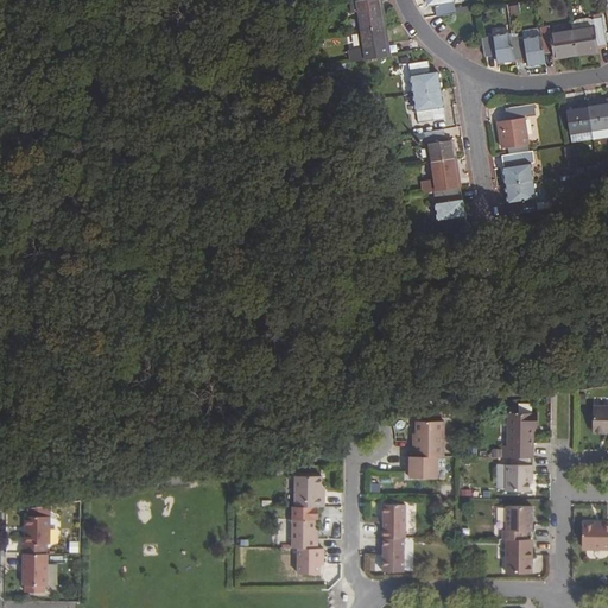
[(385,27),(380,0),(359,0),(350,1),(353,13),(355,13),(358,31),(385,27)]
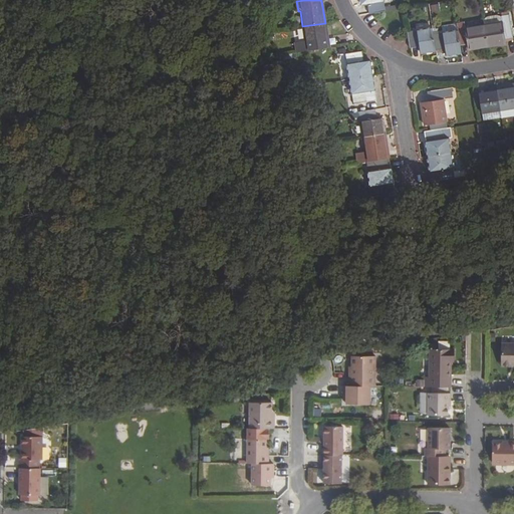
[(384,7),(382,0),(360,0),(361,4),(367,3),(369,13),(384,11),(384,7)]
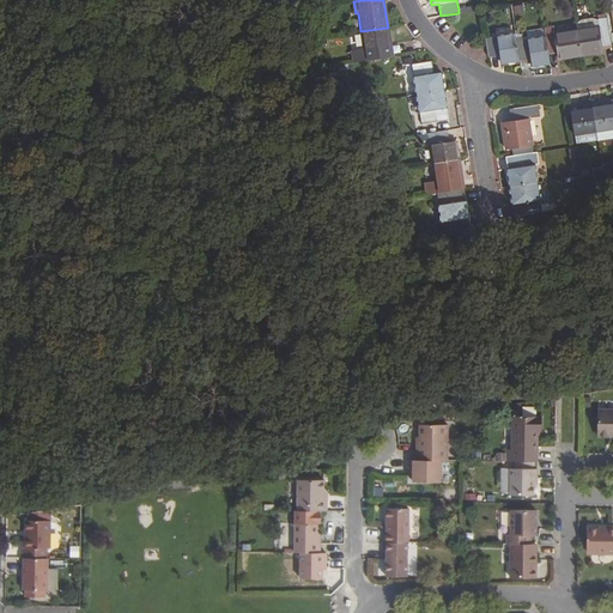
[(522,5),(514,6),(515,16),(525,13),(522,5)]
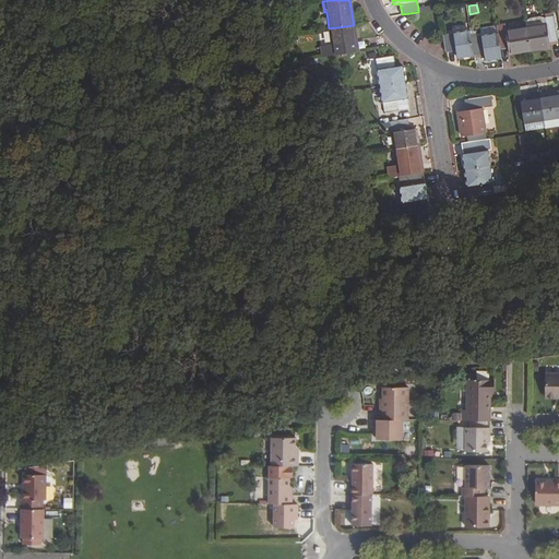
[(546,23),(545,18),(538,15),(531,18),(525,21),(526,26),(546,23)]
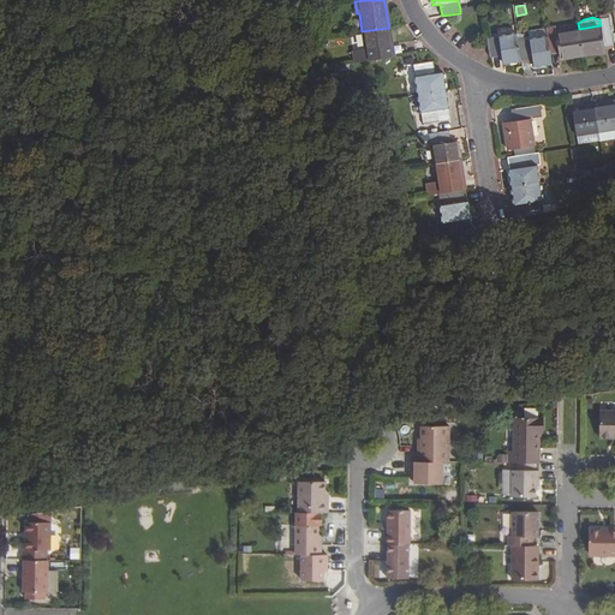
[(613,45),(608,18),(599,19),(601,25),(579,29),(578,29),(583,57),(605,52),(605,46),(613,45)]
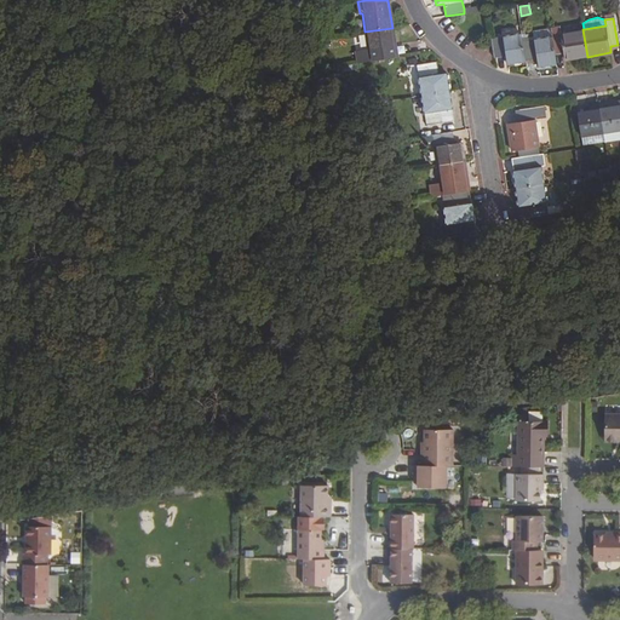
[(587,57),(583,29),(561,32),(560,27),(551,28),(555,55),(563,53),(564,59),(587,57)]
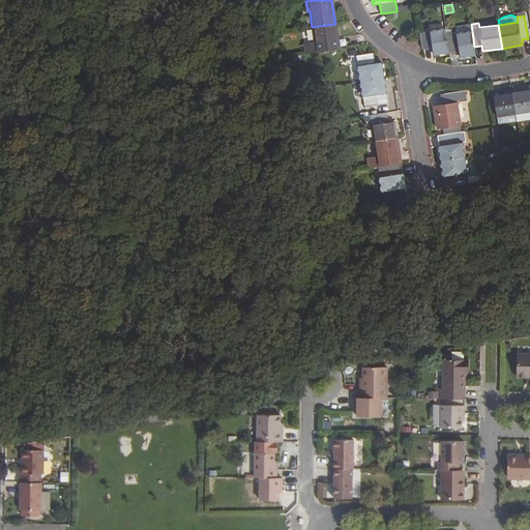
[(337,38),(335,24),(312,27),(315,42),(317,52),(333,49),(331,38),(337,38)]
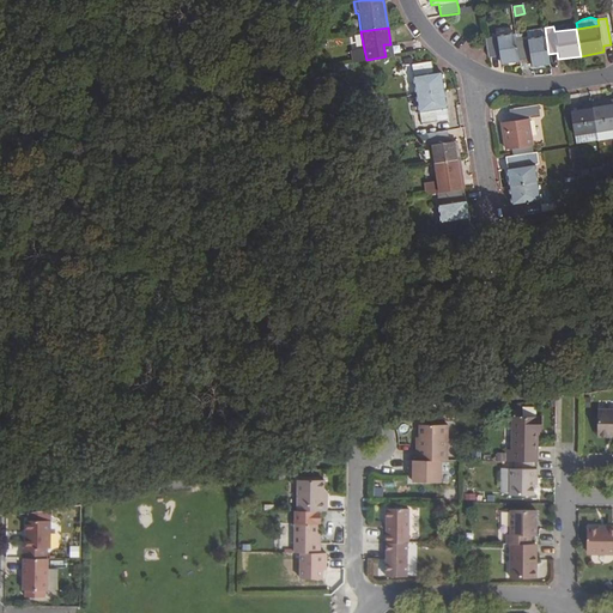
[(520,59),(515,32),(485,37),(489,58),(501,55),(502,62),(520,59)]
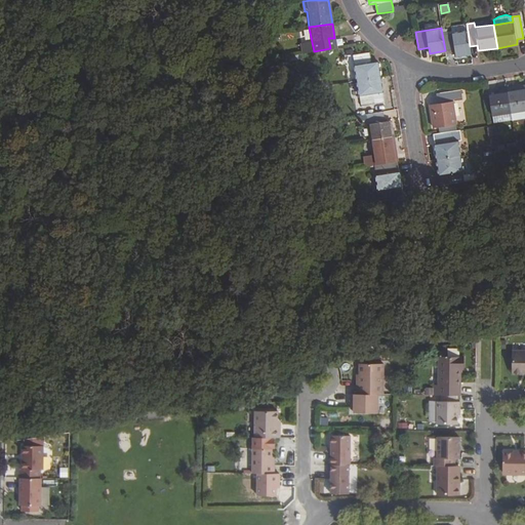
[(455,55),(471,53),(467,31),(443,34),(445,50),(454,49),(455,55)]
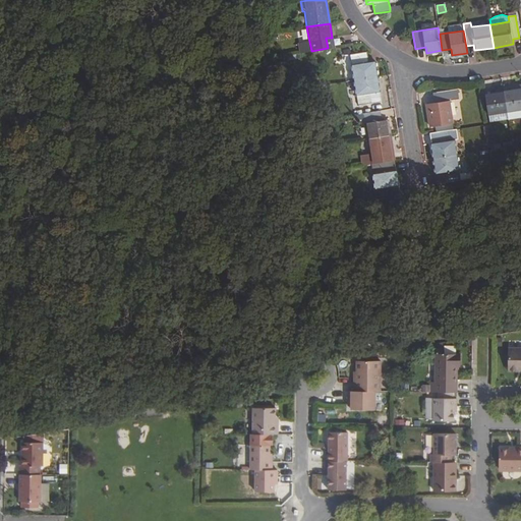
[(298,43),(300,52),(311,51),(309,42),(298,43)]
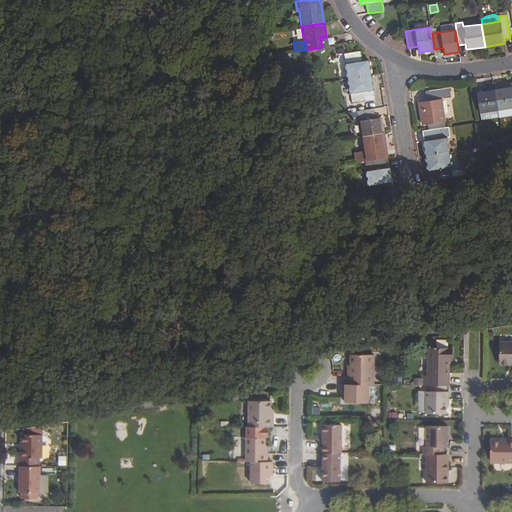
[(361,61),(359,51),(344,54),(348,78),(370,75),(368,60),(361,61)]
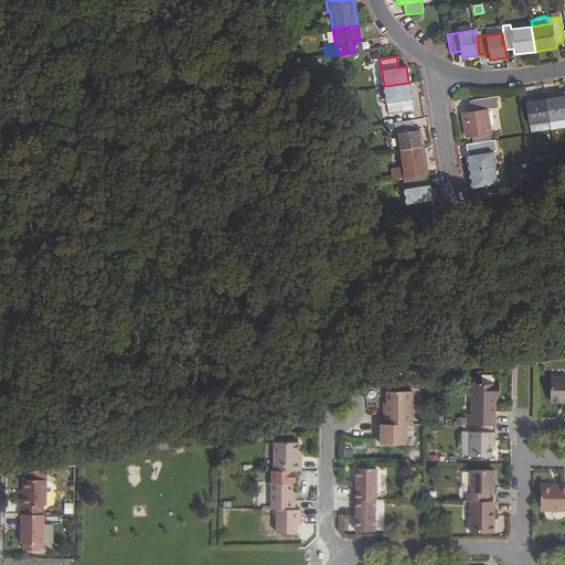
[(413,110),(408,83),(384,86),(390,114),(413,110)]
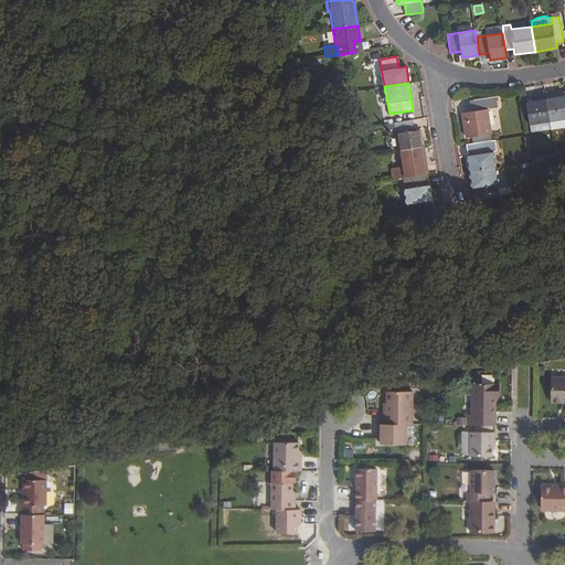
[(555,93),(545,94),(550,121),(564,117),(564,96),(555,97),(555,93)]
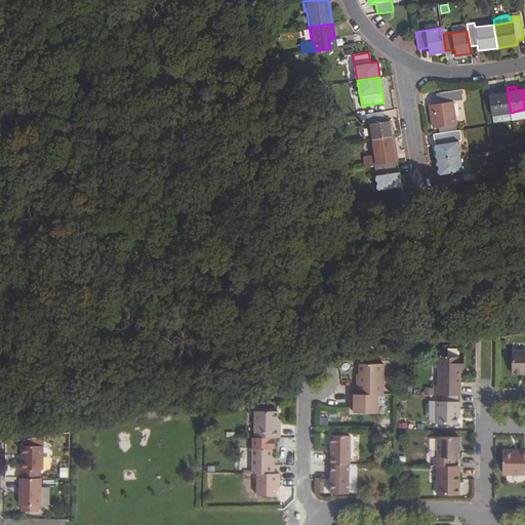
[(511,113),(507,87),(498,88),(498,93),(488,95),(491,115),(511,113)]
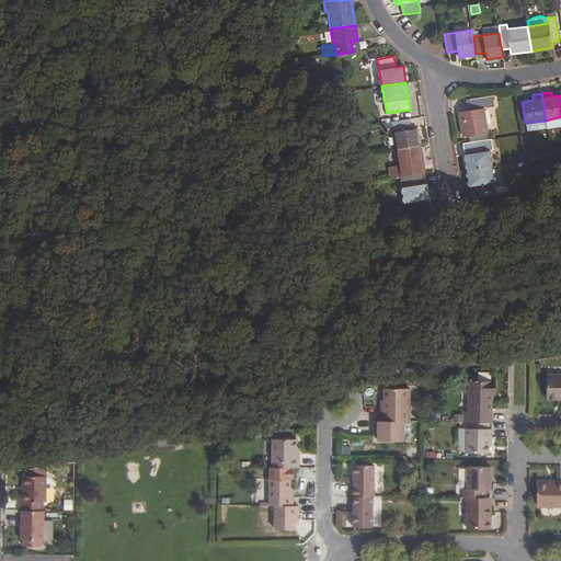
[(470,135),(471,142),(487,140),(485,133),(488,133),(484,109),(494,107),(492,96),(470,100),(471,111),(459,113),(464,136),(470,135)]
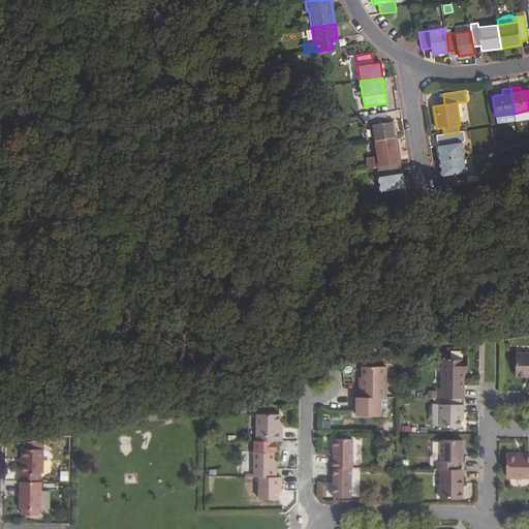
[(387,122),(386,113),(369,116),(373,141),(396,137),(394,121),(387,122)]
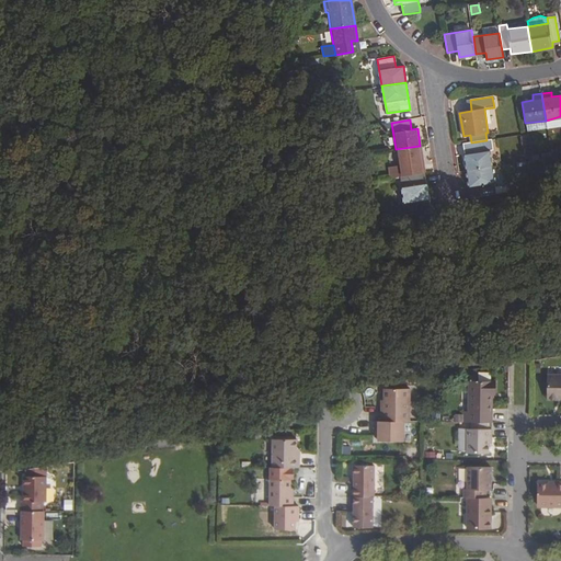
[(471,142),(469,142),(471,152),(465,153),(467,171),(492,168),(488,140),(487,140),(471,142)]
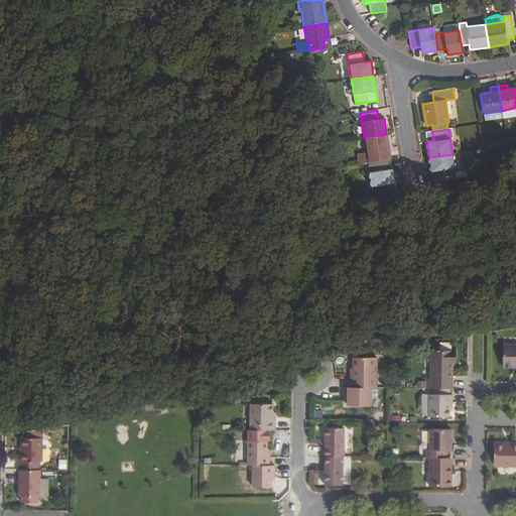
[(390,158),(386,134),(364,137),(367,157),(368,162),(373,161),(390,158)]
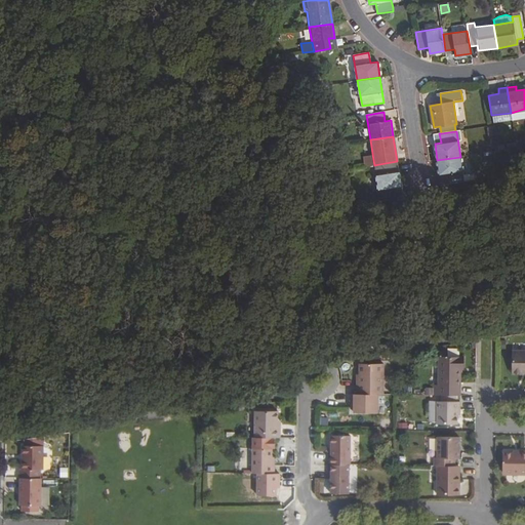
[(463,176),(460,157),(437,160),(440,175),(445,174),(447,186),(473,180),(472,175),(463,176)]
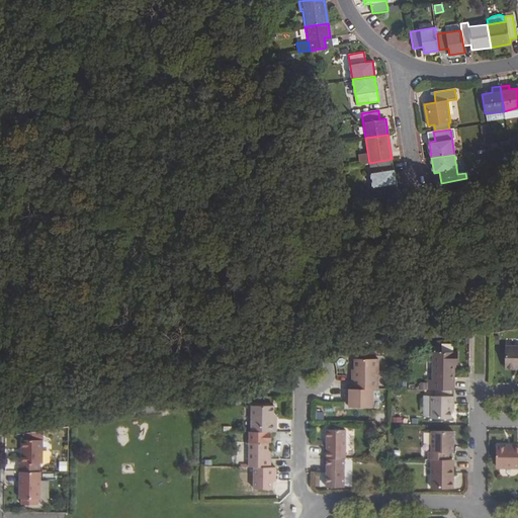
[(396,184),(392,159),(374,162),(376,172),(371,173),(373,188),(396,184)]
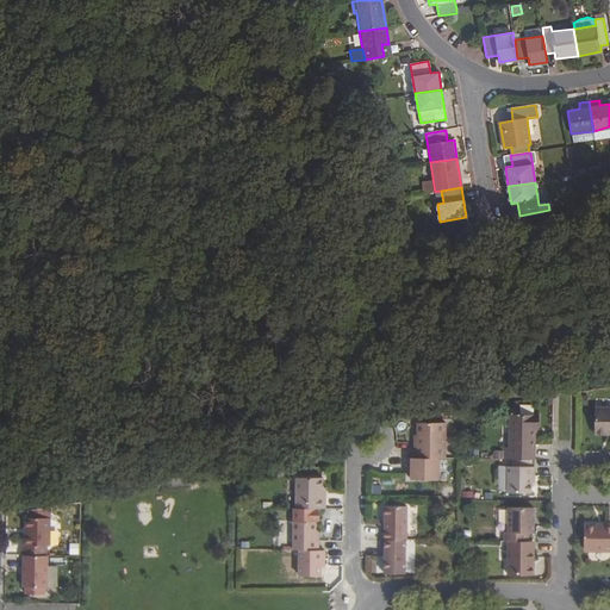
[(609,408),(596,408),(595,431),(609,430),(609,408)]
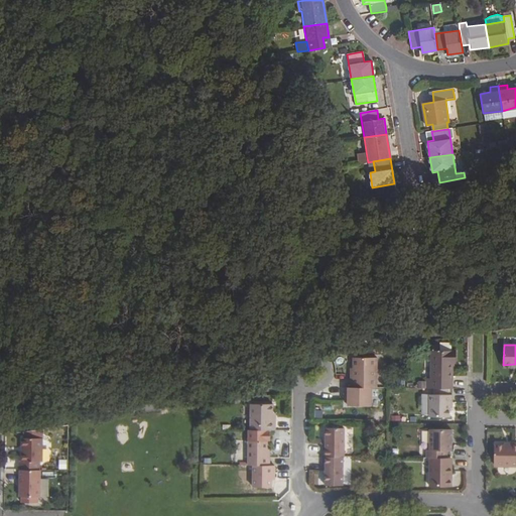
[(427,382),(427,388),(433,388),(449,389),(453,389),(453,363),(456,363),(456,351),(432,351),(431,378),(427,378),(427,382)]
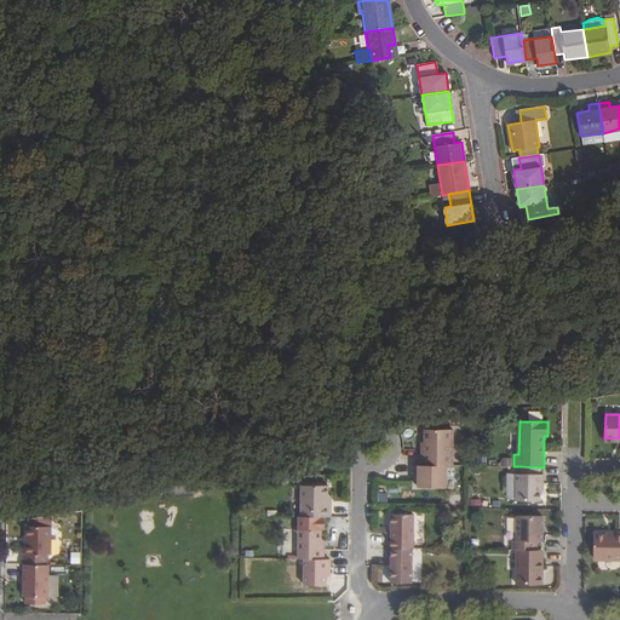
[(453,430),(425,429),(425,442),(425,447),(422,447),(422,465),(447,466),(453,466),(453,430)]
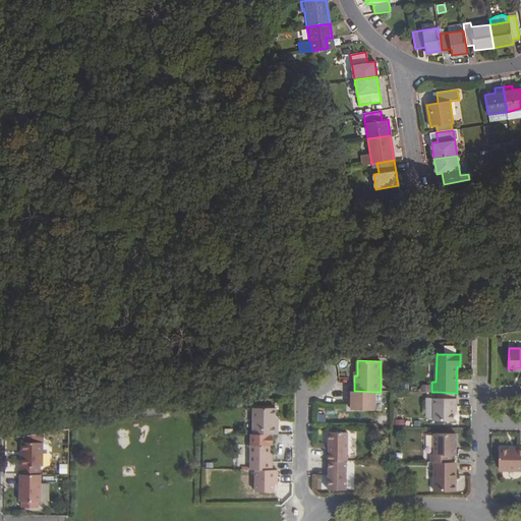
[(354,391),(349,391),(348,399),(351,399),(351,406),(351,409),(375,410),(375,392),(354,391)]
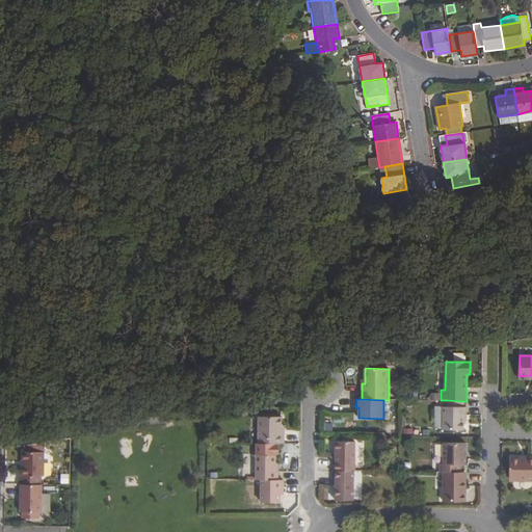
[(444,406),(435,406),(435,426),(444,426),(444,406)]
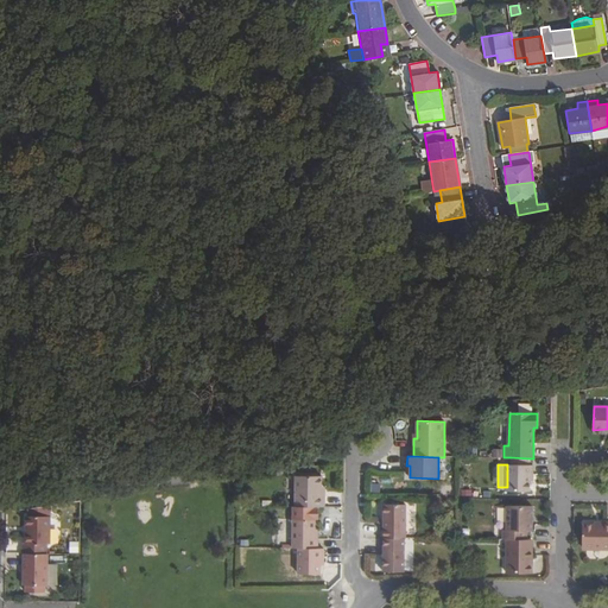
[(511,466),(507,464),(507,487),(507,491),(530,492),(530,481),(531,474),(533,474),(533,466),(530,466),(511,466)]
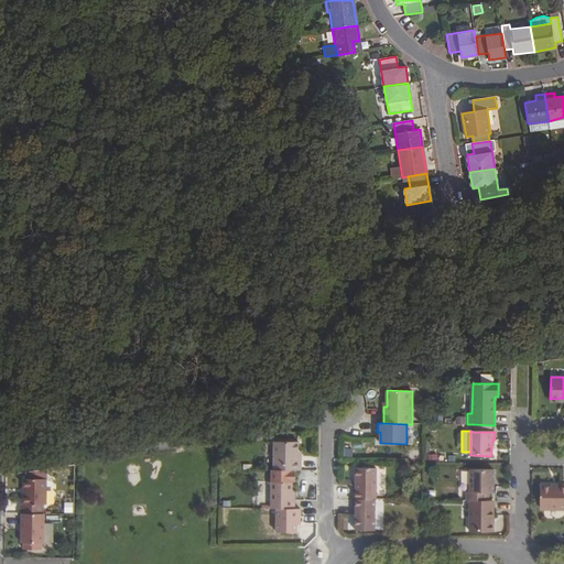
[(299,442),(274,442),(273,469),(292,470),(296,470),(301,470),(301,461),(299,461),(296,461),(296,453),(299,453),(299,442)]
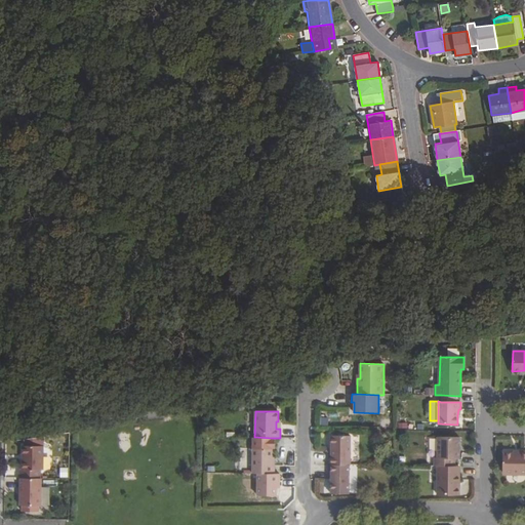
[(351,436),(332,436),(331,465),(350,465),(351,465),(351,436)]
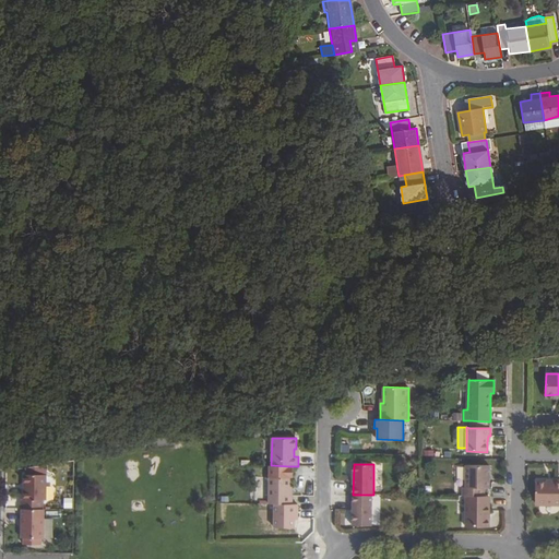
[(30,475),(49,475),(49,465),(30,467),(30,475)]
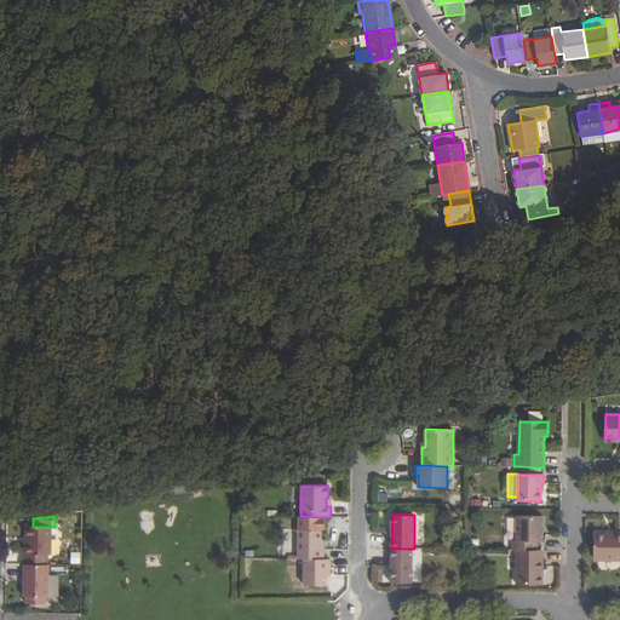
[(321,529),(321,517),(300,516),(299,516),(299,558),(305,558),(325,560),(325,549),(321,549),(321,540),(321,529)]
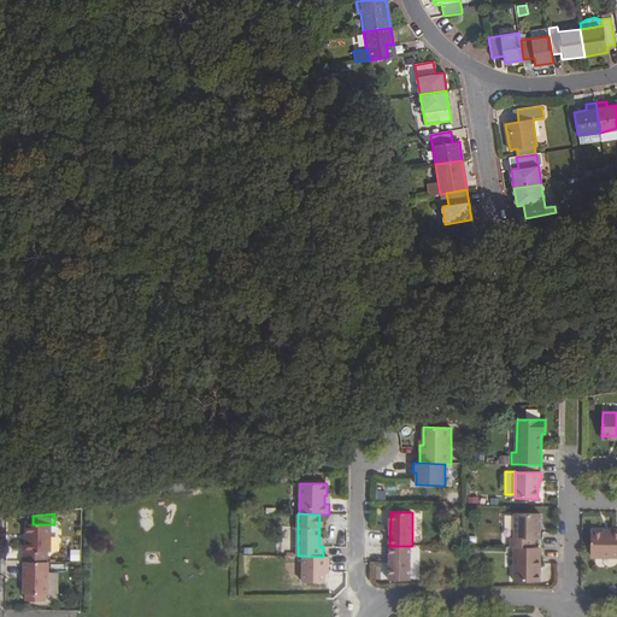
[(540,513),(515,513),(515,538),(511,538),(511,547),(515,547),(534,547),(535,539),(540,539),(540,513)]
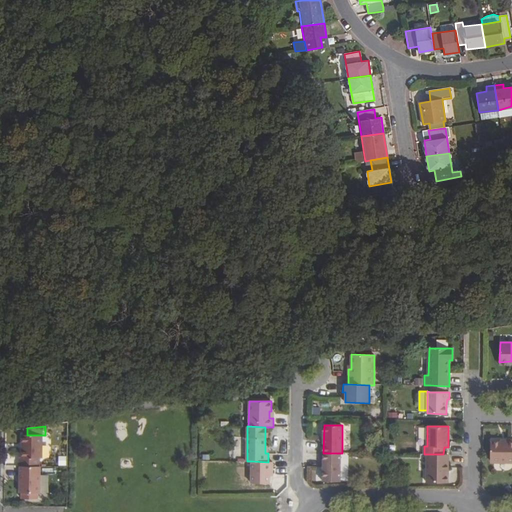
[(23,458),(23,466),(43,467),(43,458),(45,458),(45,435),(27,435),(25,435),(25,458),(23,458)]
